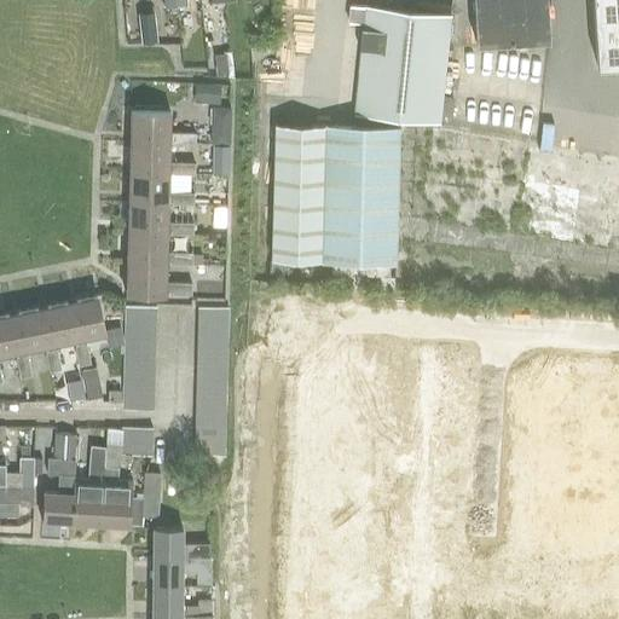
[(451,0),(417,0),(416,11),(450,15),(451,0)]
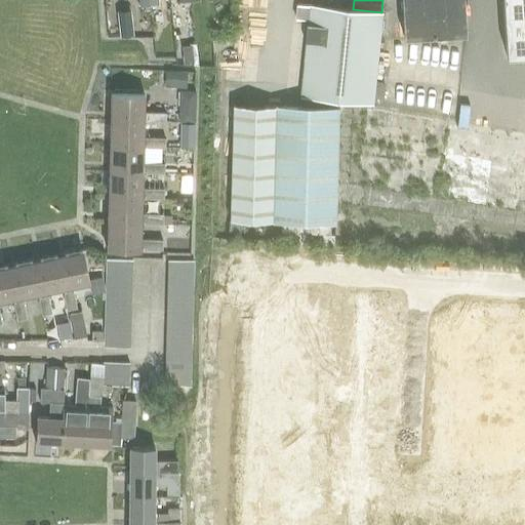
[(462,0),(400,0),(403,38),(465,34),(462,0)]
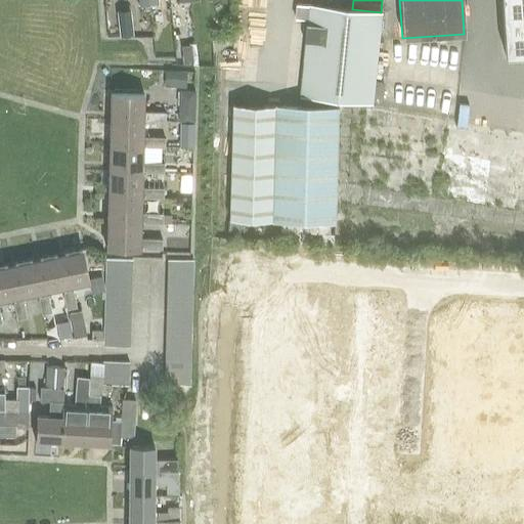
[(523,0),(500,0),(506,56),(523,55),(523,0)]
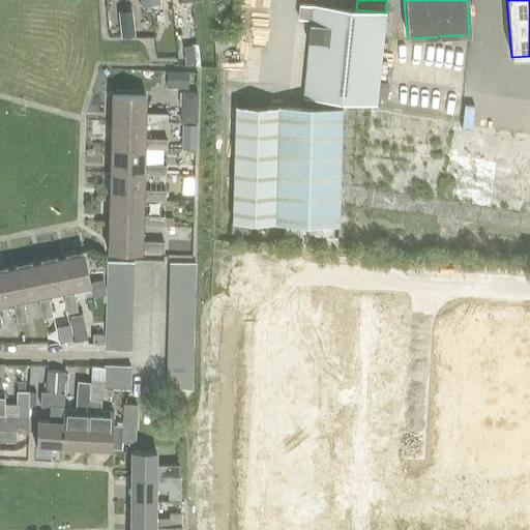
[(303,99),(371,106),(376,107),(385,13),(313,6),(303,99)]
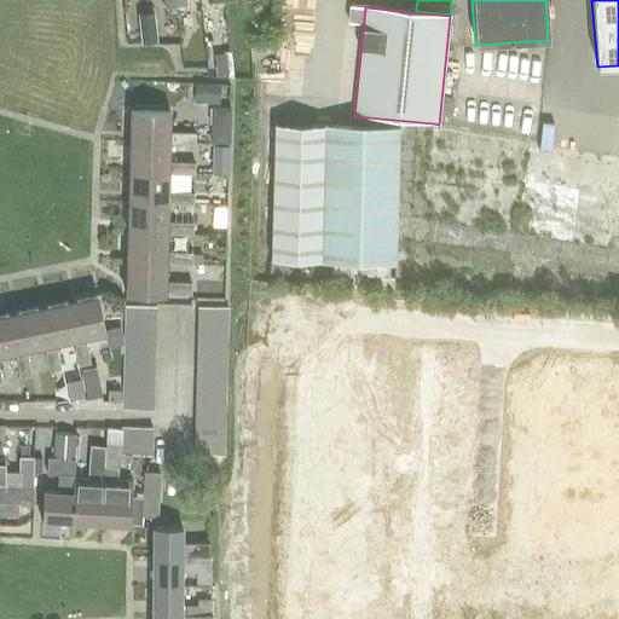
[(156,41),(152,12),(138,15),(142,44),(156,41)]
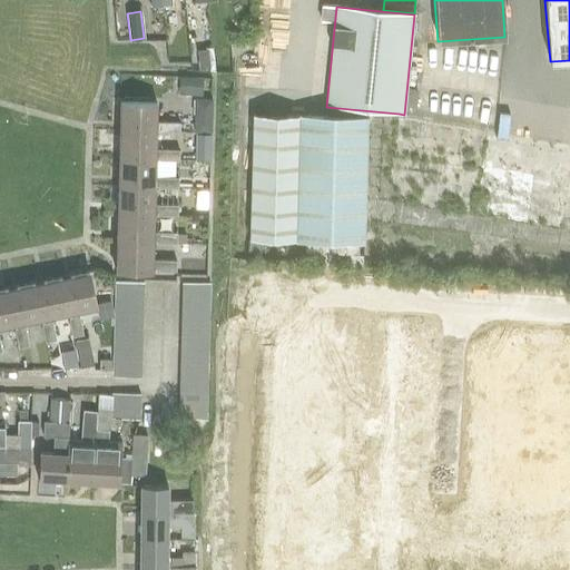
[(209,133),(209,98),(193,98),(193,118),(192,131),(197,133),(209,133)]
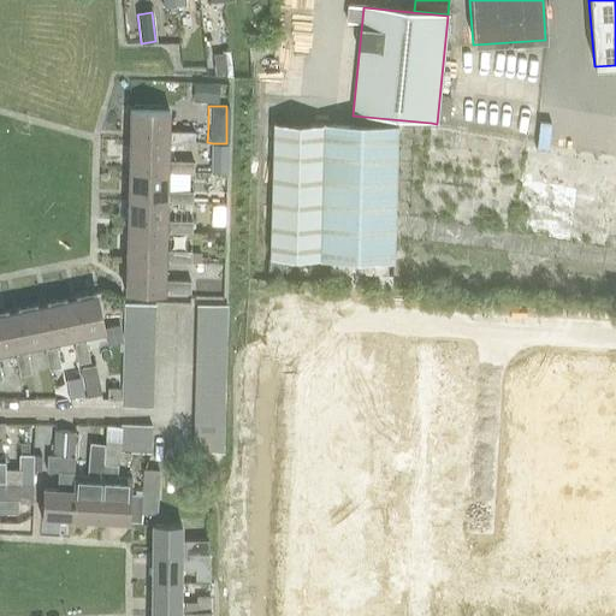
[(169,143),(194,144),(194,132),(169,132),(169,112),(129,112),(129,142),(169,143)]
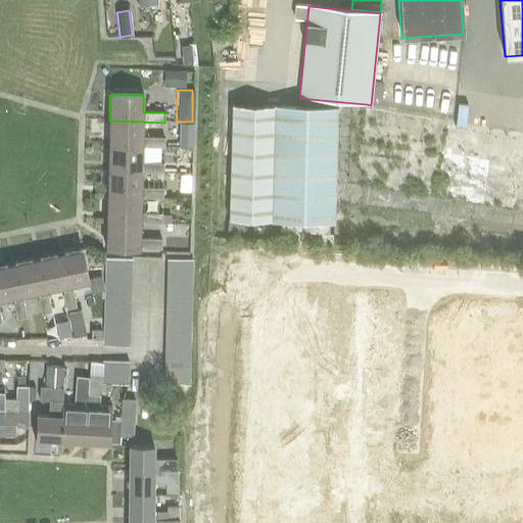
[(338,105),(234,102),(230,218),(334,221),(338,105)]
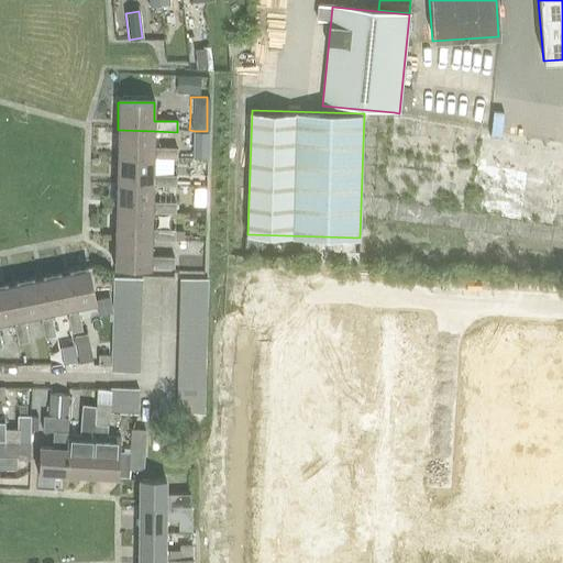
[(379,198),(562,223),(562,139),(392,116),(379,198)]
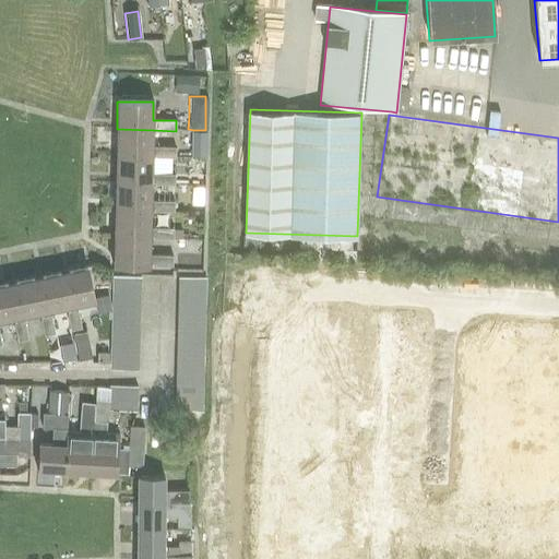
[(152,147),(153,130),(117,129),(116,156),(152,157),(175,158),(176,147),(152,147)]
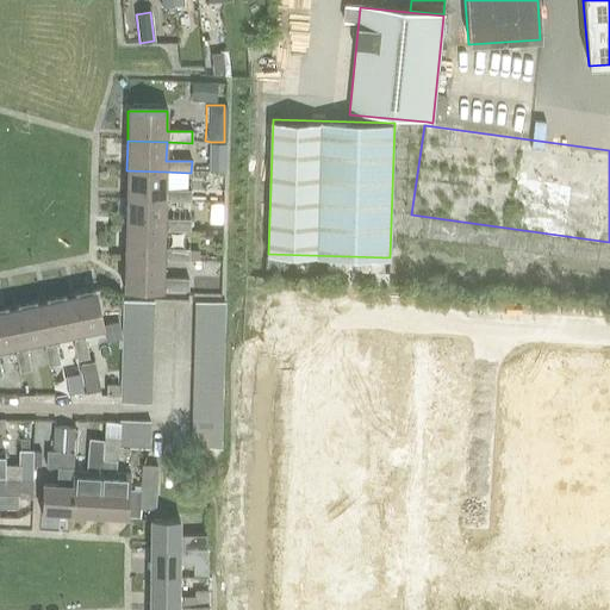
[(211,143),(207,143),(207,162),(207,172),(213,173),(223,173),(224,143),(211,143)]
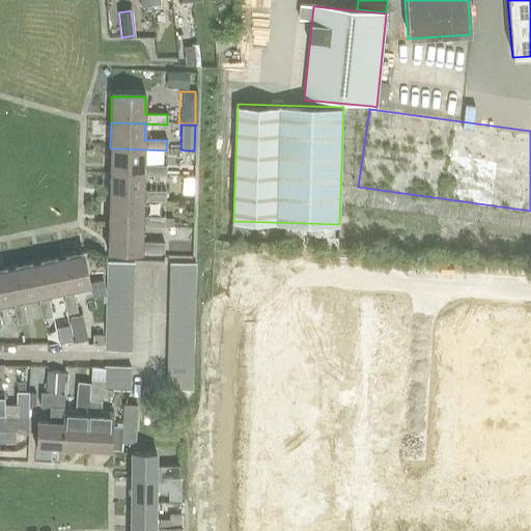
[(144,165),(144,149),(110,148),(109,174),(143,175),(166,176),(166,166),(144,165)]
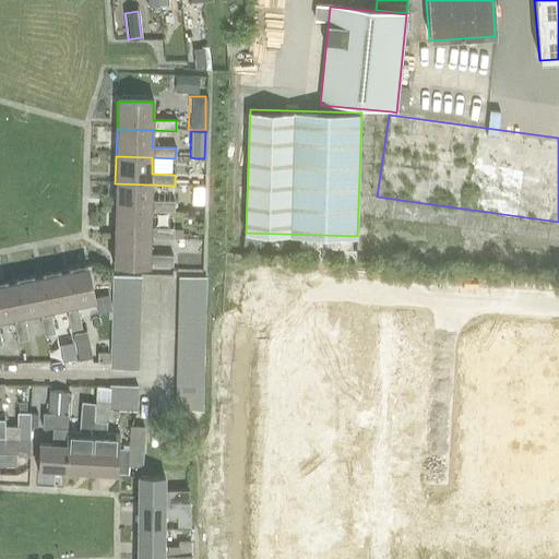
[(151,201),(151,185),(115,183),(115,211),(151,212),(174,213),(175,202),(151,201)]
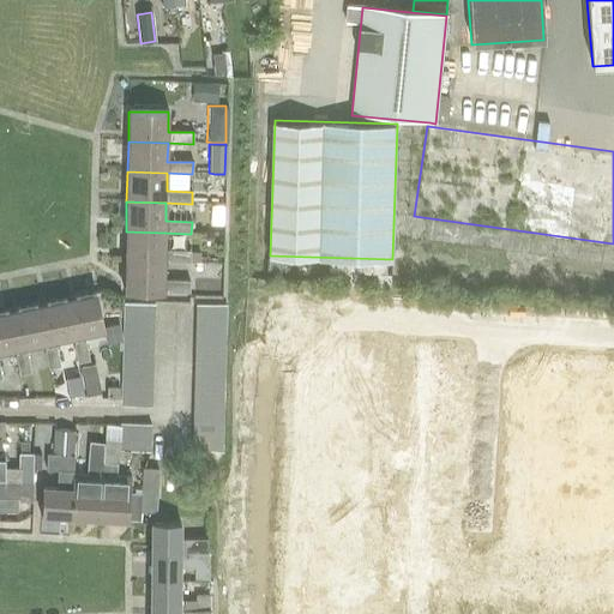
[(211,205),(211,224),(223,224),(223,205),(211,205)]
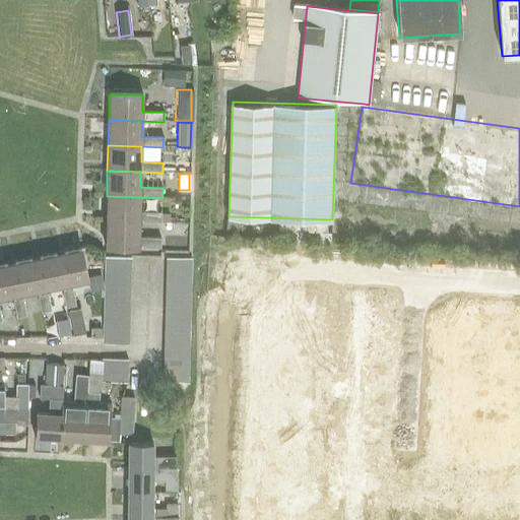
[(139,212),(140,197),(107,196),(106,220),(139,221),(139,222),(161,222),(161,213),(139,212)]
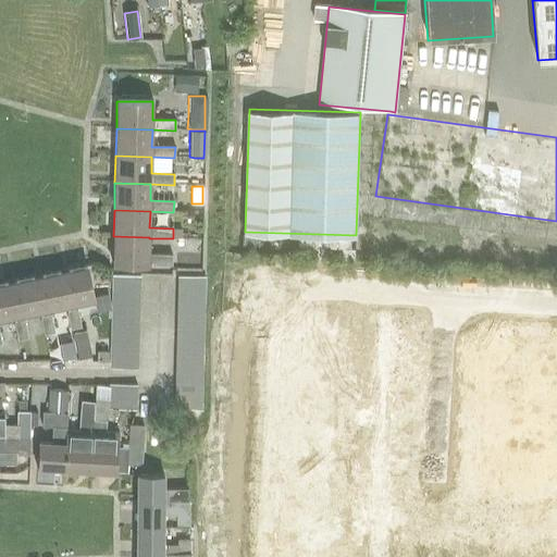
[(149,255),(149,238),(149,237),(113,236),(113,264),(148,265),(148,264),(172,265),(172,255),(149,255)]
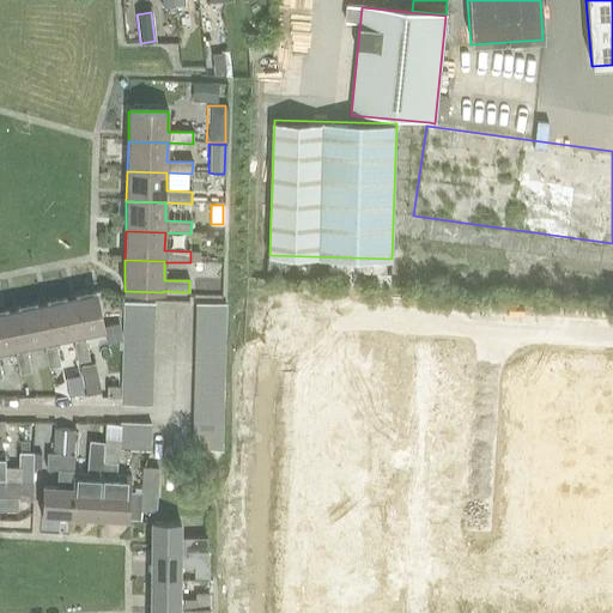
[(65,299),(72,338),(77,363),(89,360),(84,335),(103,332),(95,293),(65,299)]
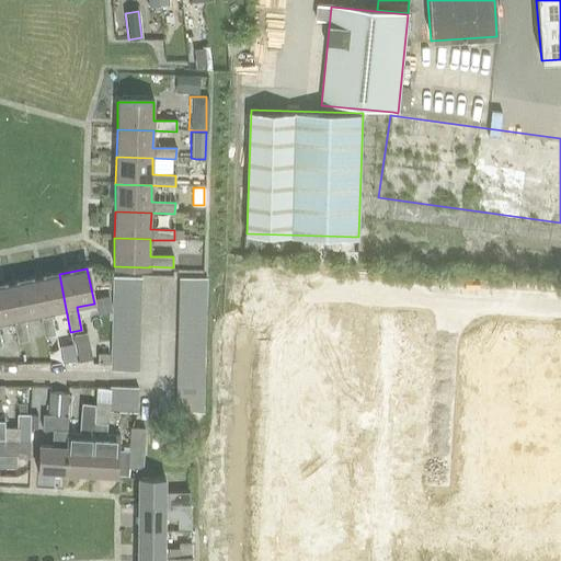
[(49,312),(66,309),(59,274),(33,279),(39,315),(44,338),(55,335),(49,312)]
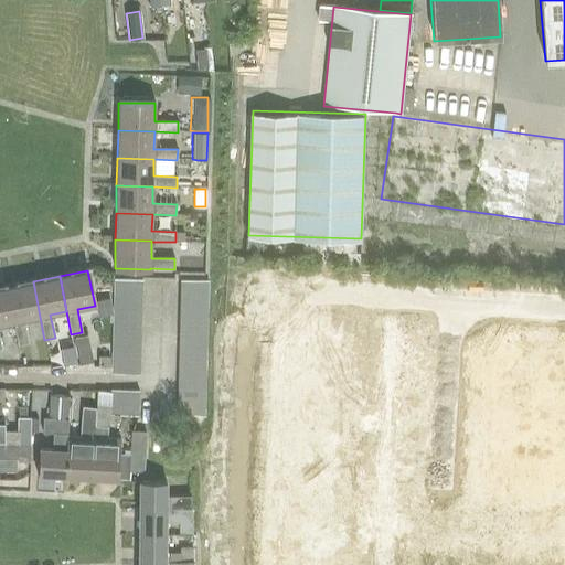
[(23,320),(40,317),(33,281),(7,287),(13,322),(18,345),(29,343),(23,320)]
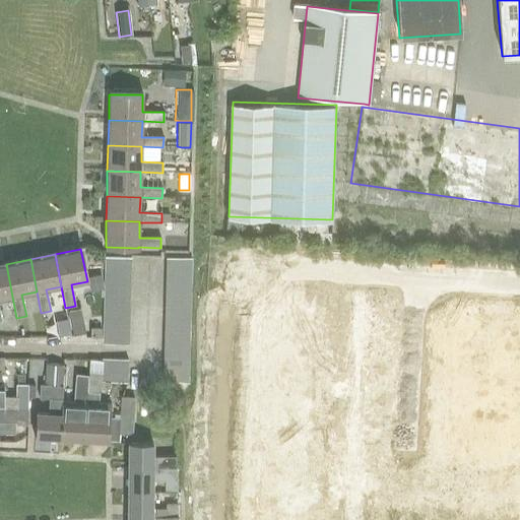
[(105,271),(130,272),(131,259),(105,259),(105,271)]
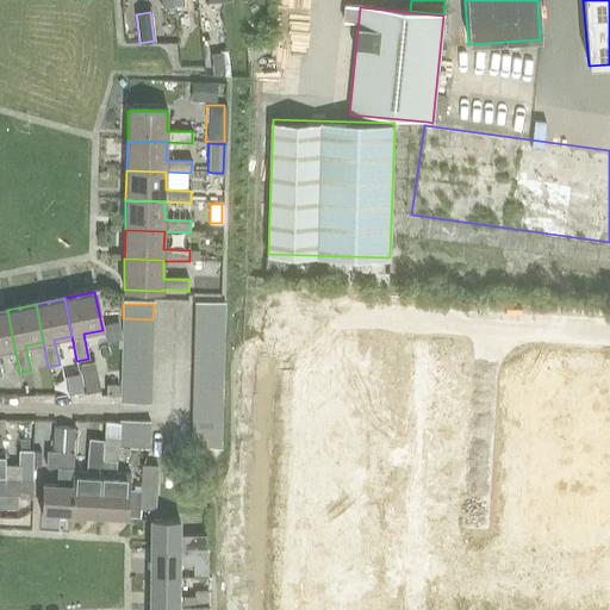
[(194,318),(224,319),(224,305),(194,304),(194,318)]
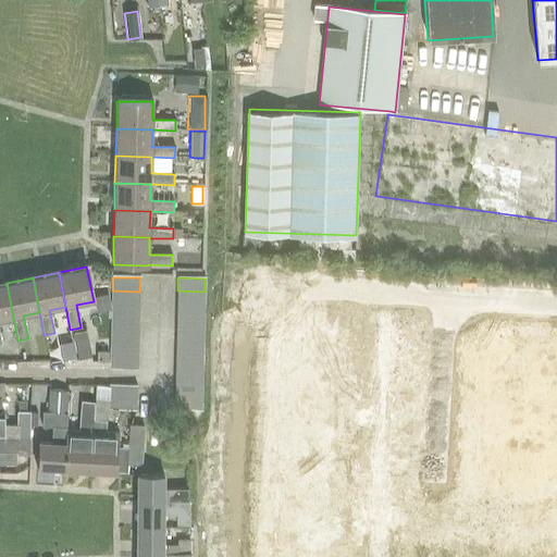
[(0,344),(2,344),(0,335),(0,320),(13,318),(7,283),(0,283),(0,344)]
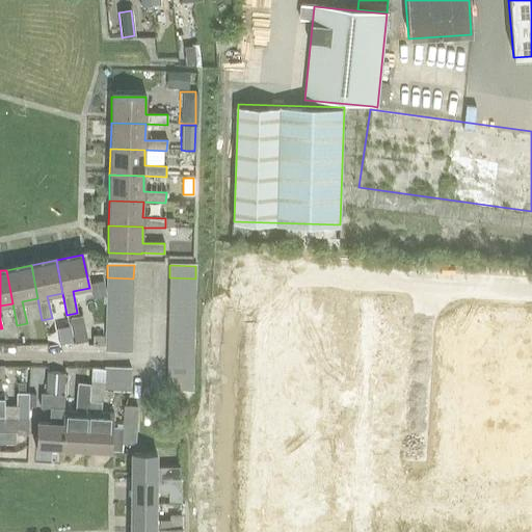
[(133,291),(133,278),(107,277),(107,290),(133,291)]
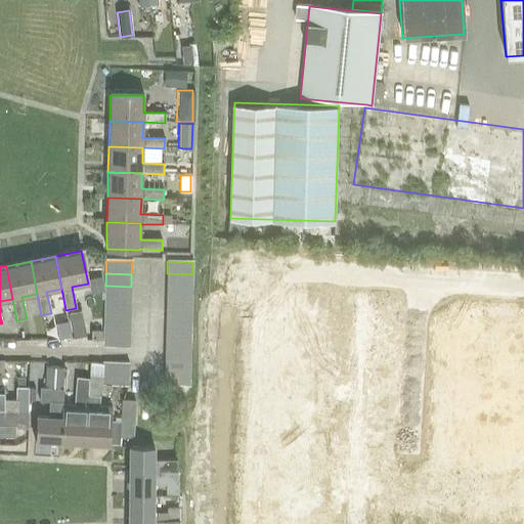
[(192,287),(192,274),(167,273),(167,286),(192,287)]
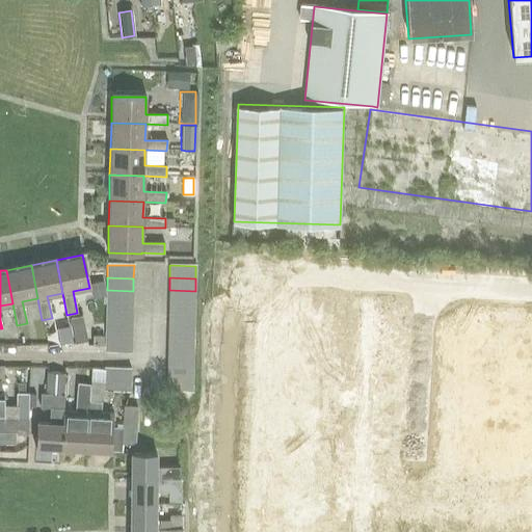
[(133,303),(133,291),(107,290),(106,302),(133,303)]
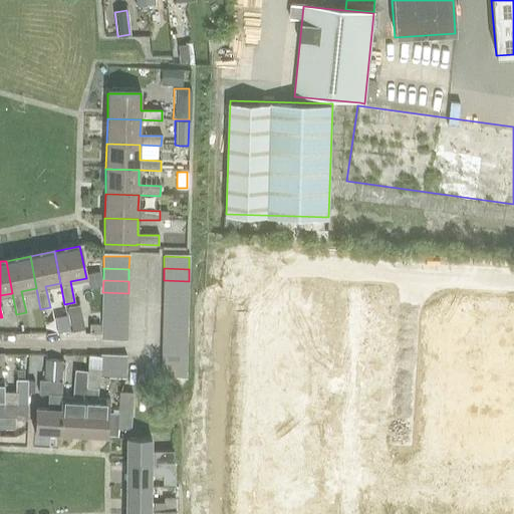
[(188,293),(189,281),(164,280),(163,293),(188,293)]
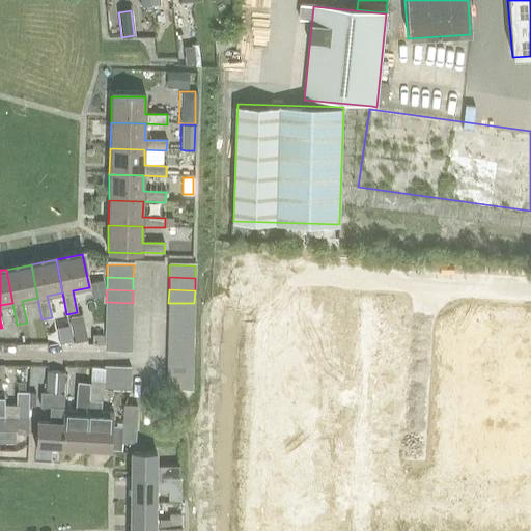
[(132,315),(133,303),(106,302),(106,314),(132,315)]
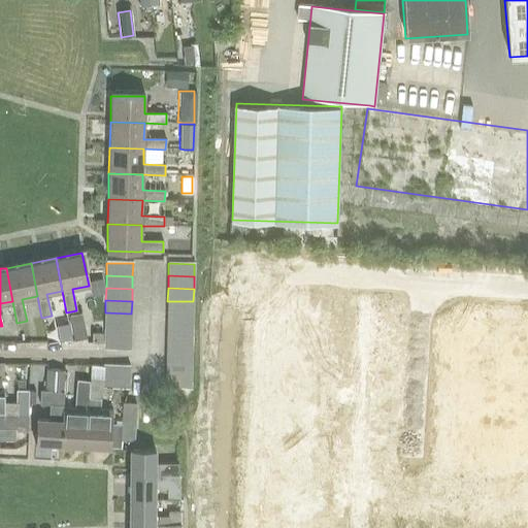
[(193,314),(193,301),(167,301),(167,314),(193,314)]
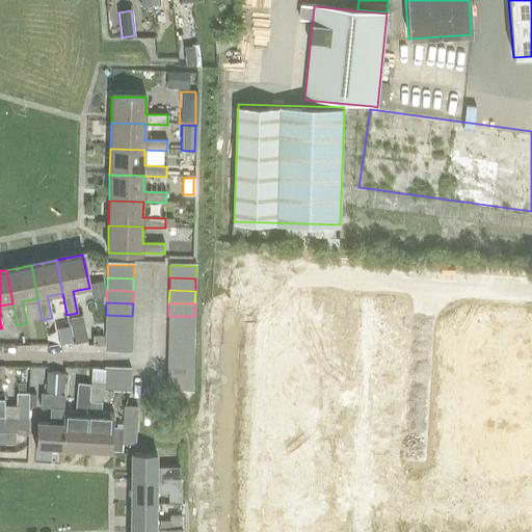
[(320,313),(319,336),(361,338),(363,315),(320,313)]
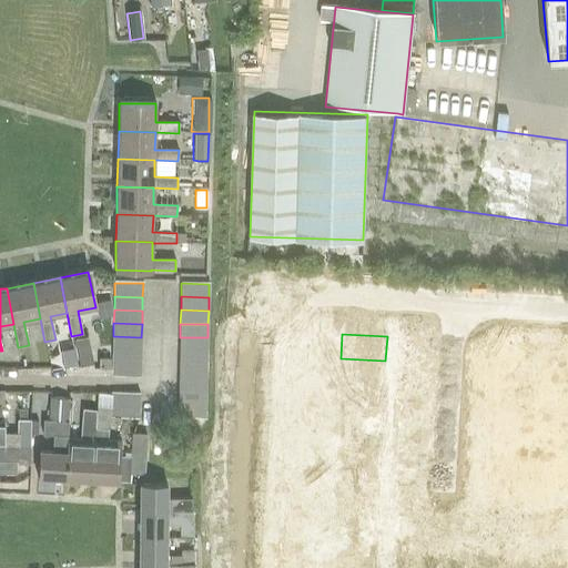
[(141,351),(141,337),(113,336),(113,351),(141,351)]
